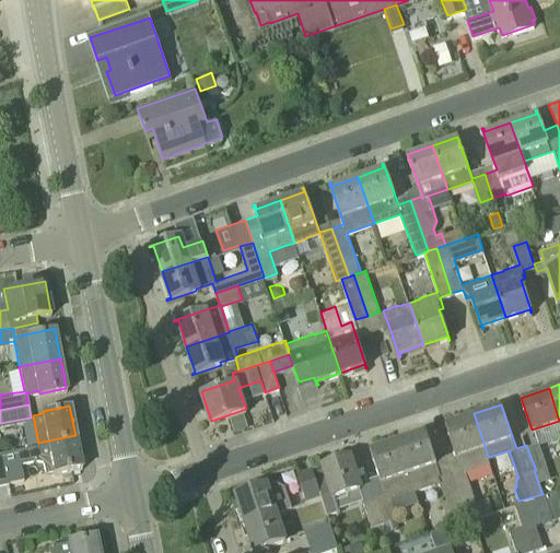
[(248,424),(244,411),(230,415),(235,430),(248,424)]
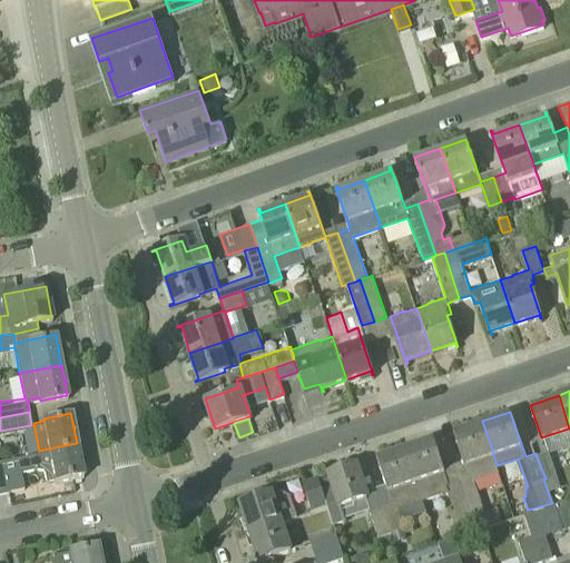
[(497,465),(493,454),(482,421),(453,431),(469,476),(459,480),(475,527),(477,534),(479,533),(477,527),(502,519),(498,505),(484,510),(474,480),(499,471),(497,465)]
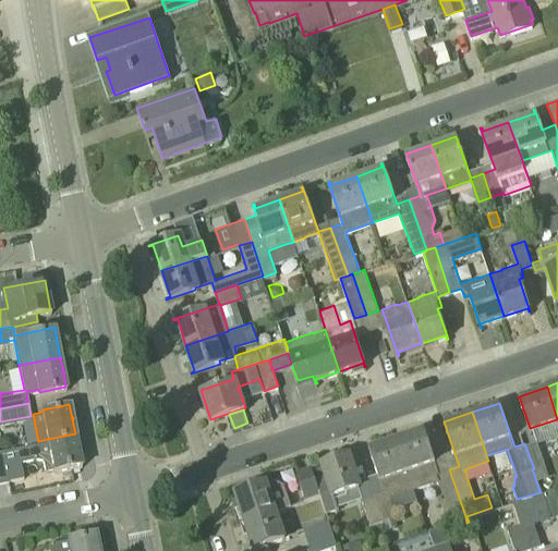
[(440,498),(448,522),(465,516),(449,469),(439,473),(424,428),(397,437),(408,469),(413,488),(438,479),(444,497),(440,498)]
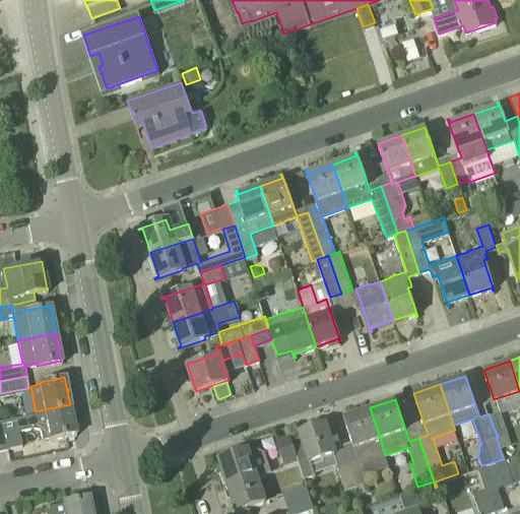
[(36,411),(15,415),(18,429),(33,426),(40,427),(42,437),(50,436),(51,438),(75,433),(73,420),(74,420),(74,419),(73,419),(70,404),(45,409),(36,411)]
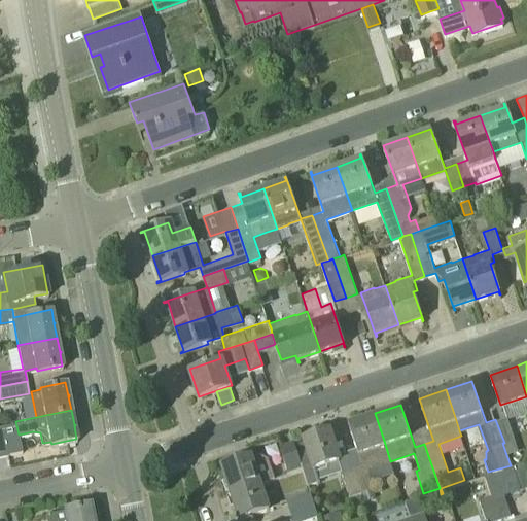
[(390,461),(385,444),(375,413),(348,422),(358,452),(359,452),(363,462),(356,464),(356,465),(363,489),(374,485),(367,469),(390,461)]
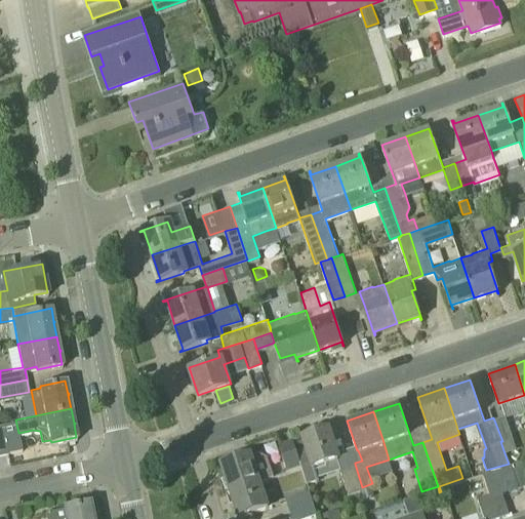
[(493,417),(502,441),(513,437),(506,413),(493,417)]
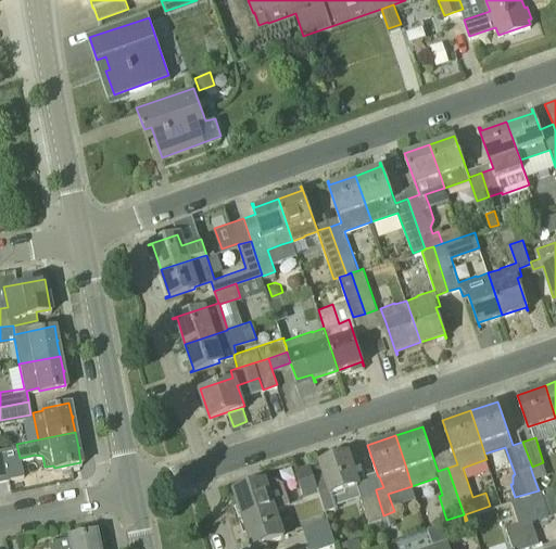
[(3,447),(0,447),(0,479),(9,477),(5,460),(3,447)]
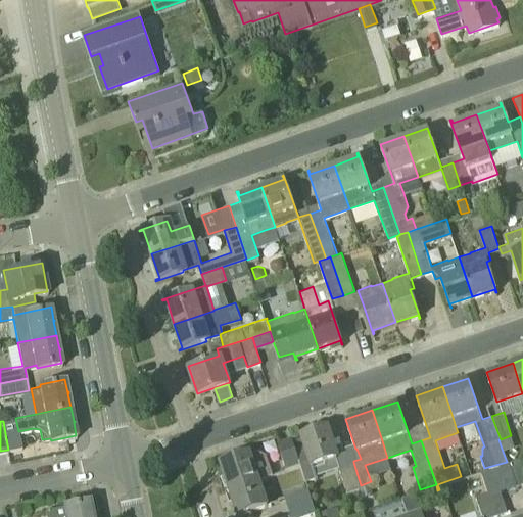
[(294,445),(300,463),(306,479),(318,475),(314,463),(337,456),(327,425),(301,434),(304,442),(294,445)]
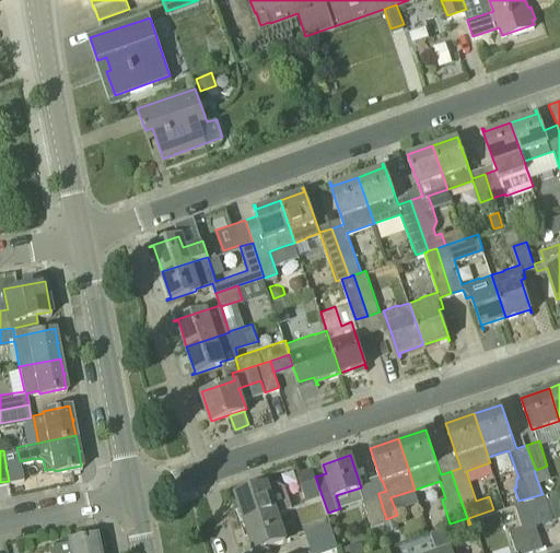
[(322,495),(315,477),(313,471),(300,474),(308,499),(305,501),(305,502),(319,496),(322,495)]
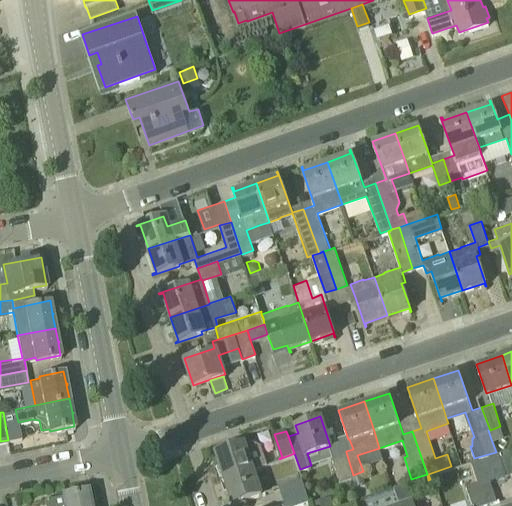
[(236,445),(233,435),(222,439),(225,448),(236,445)]
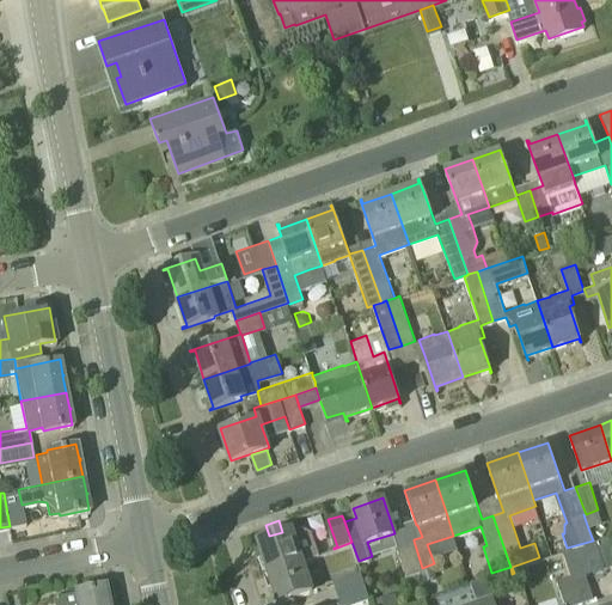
[(268,570),(303,558),(319,554),(312,530),(303,525),(282,532),(269,536),(258,541),(268,570)]
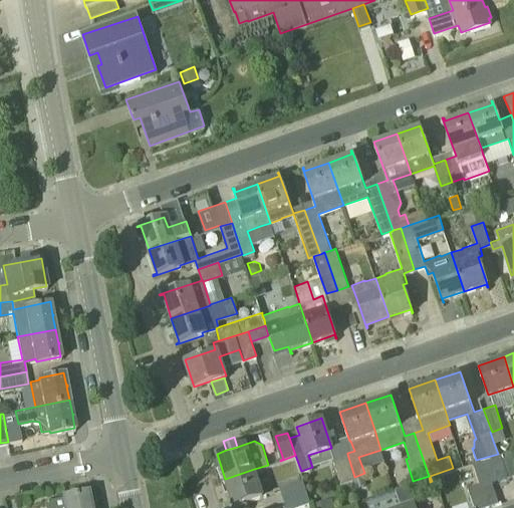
[(340,481),(354,477),(347,454),(347,453),(333,459),(340,481)]
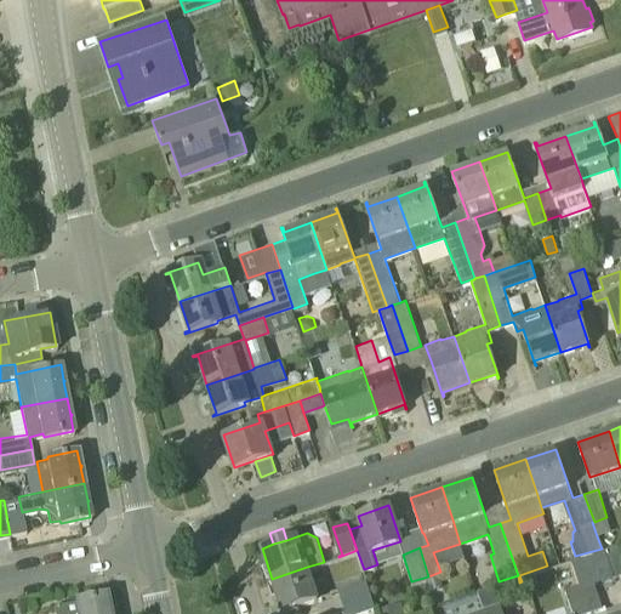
[(592,578),(594,581),(614,575),(605,547),(602,549),(575,556),(571,557),(571,560),(580,581),(592,578)]
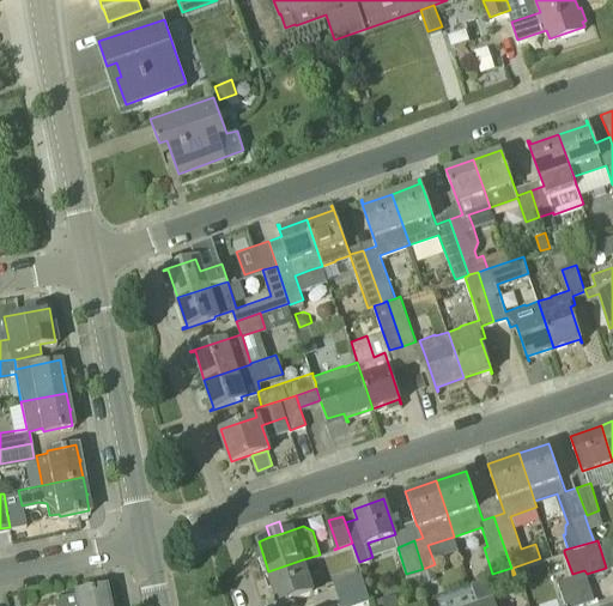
[(565,605),(568,605),(582,603),(572,574),(564,552),(563,552),(571,575),(557,580),(565,605)]
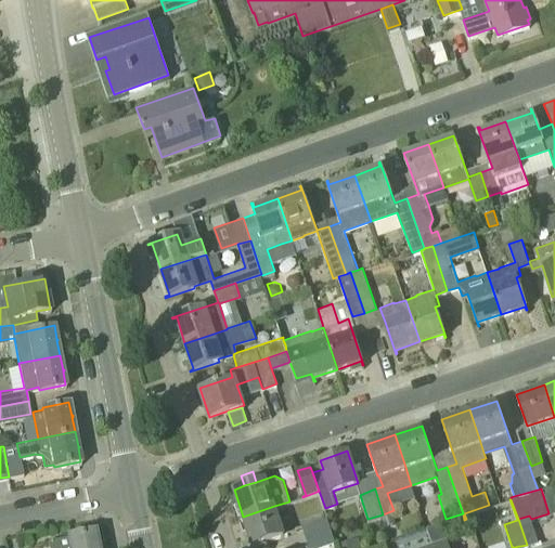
[(283,534),(274,506),(243,517),(252,544),(283,534)]
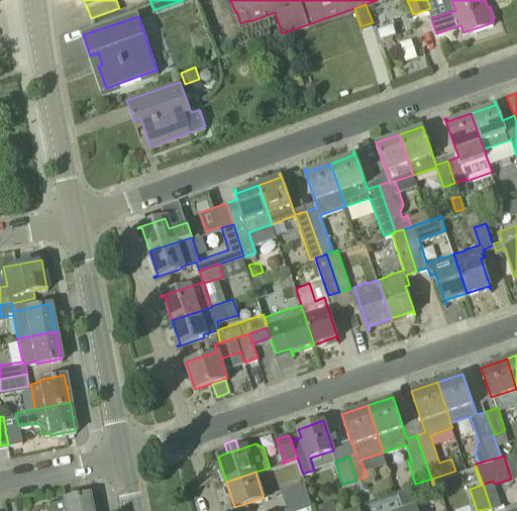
[(366,477),(357,480),(354,480),(357,490),(369,486),(366,477)]
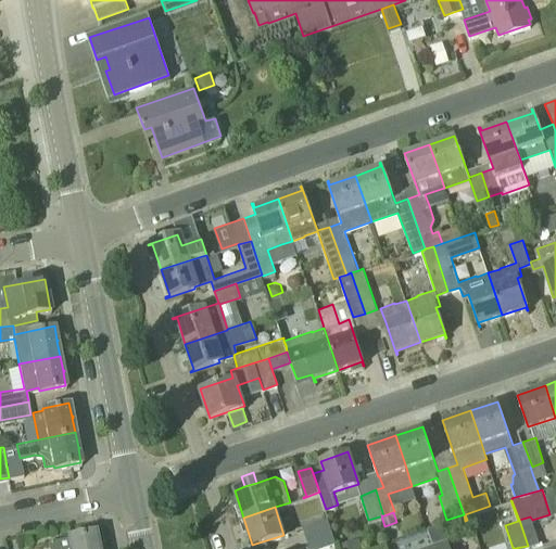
[(307,534),(330,526),(327,516),(302,524),(305,535),(307,534)]
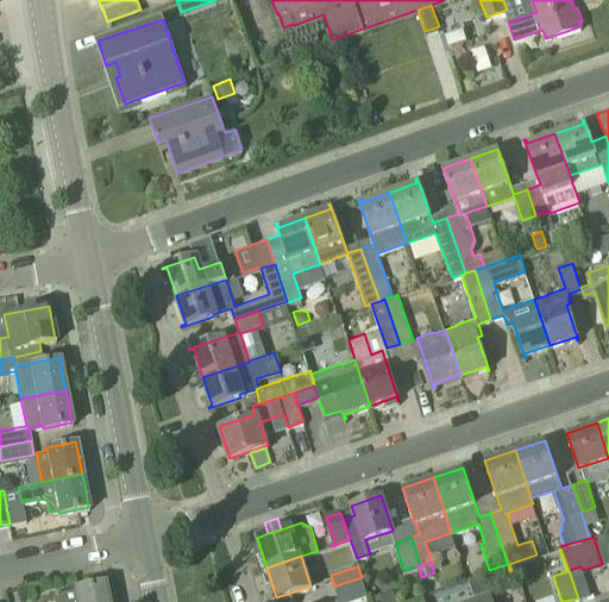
[(590,594),(590,591),(583,570),(581,566),(569,570),(578,599),(590,594)]
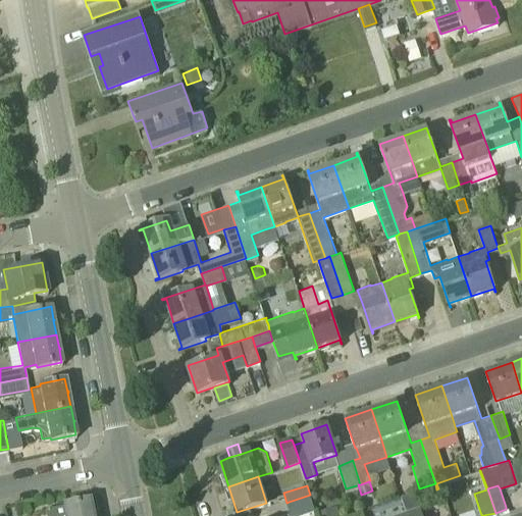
[(289,502),(286,503),(291,515),(293,515),(315,509),(310,495),(289,502)]
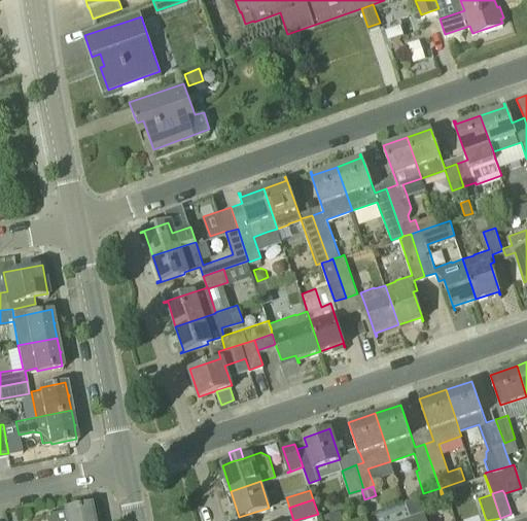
[(48,520),(93,520),(93,517),(94,517),(93,516),(92,516),(90,504),(47,512),(48,520)]
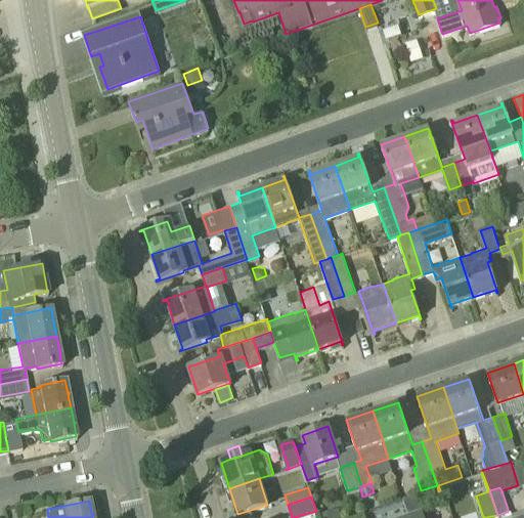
[(322,517),(337,517),(341,517),(338,506),(320,511),(322,517)]
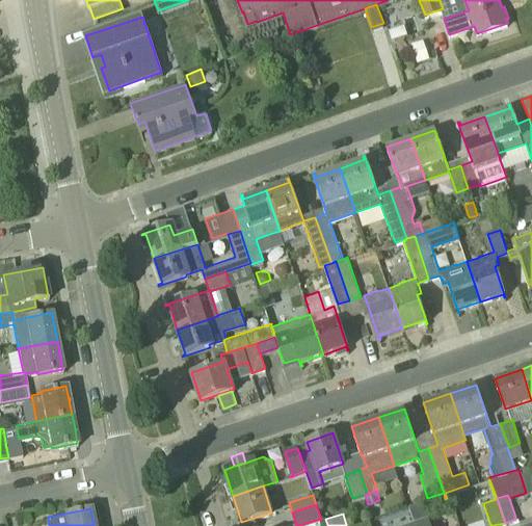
[(434,525),(430,515),(414,520),(416,525),(434,525)]
